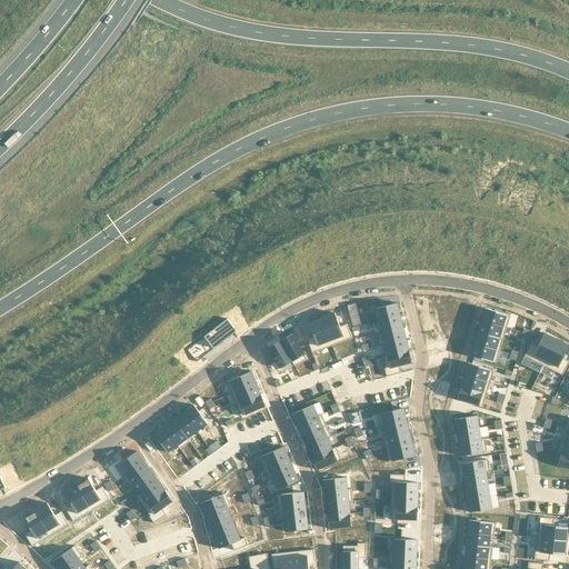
[(397,302),(375,309),(378,320),(400,315),(397,302)]
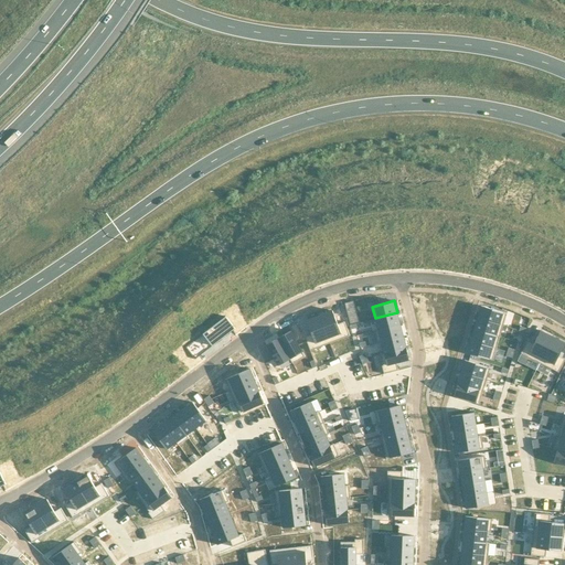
[(481,306),(478,318),(503,326),(507,313),(481,306)]
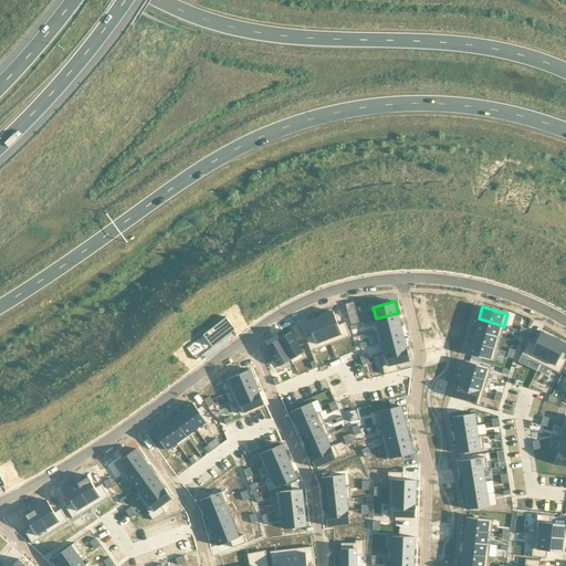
[(333,311),(321,316),(331,344),(350,336),(345,322),(338,325),(333,311)]
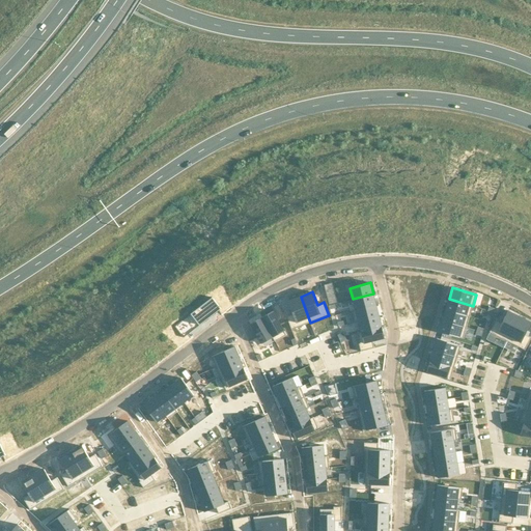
[(373,294),(353,299),(356,310),(376,305),(373,294)]
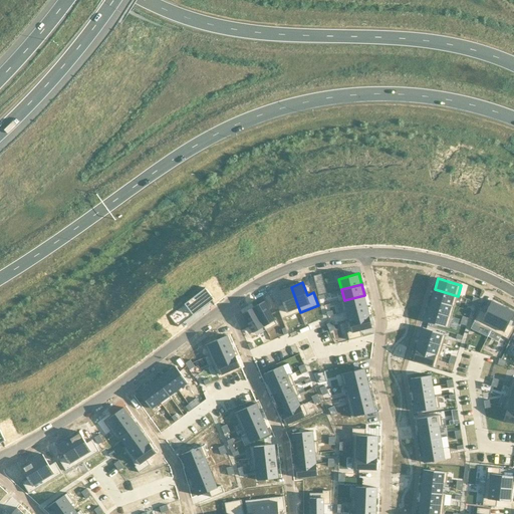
[(206,287),(169,315),(178,326),(214,298),(206,287)]
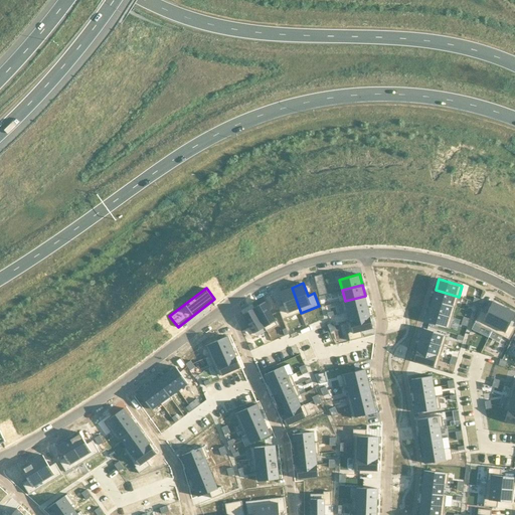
[(284,305),(278,307),(283,320),(301,313),(292,288),(280,292),(284,305)]
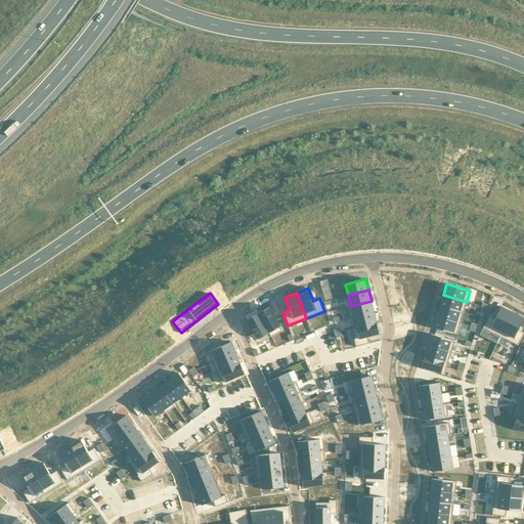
[(443,295),(440,305),(464,312),(467,302),(443,295)]
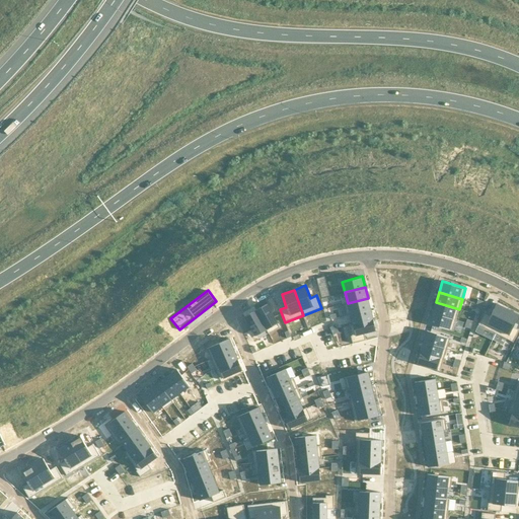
[(348,303),(344,303),(347,315),(350,314),(370,308),(368,298),(348,303)]
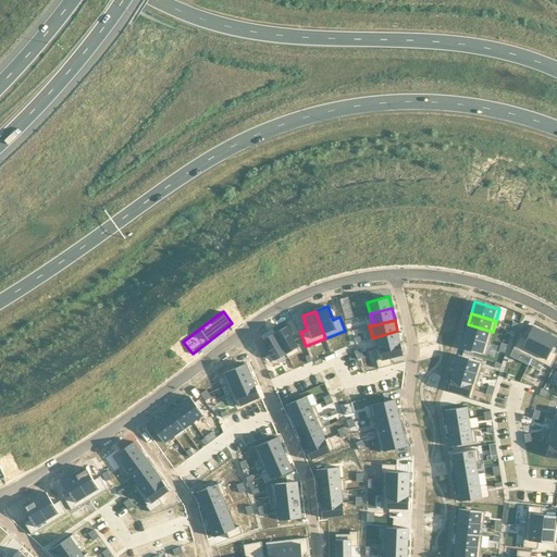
[(468,324),(463,335),(490,344),(493,332),(468,324)]
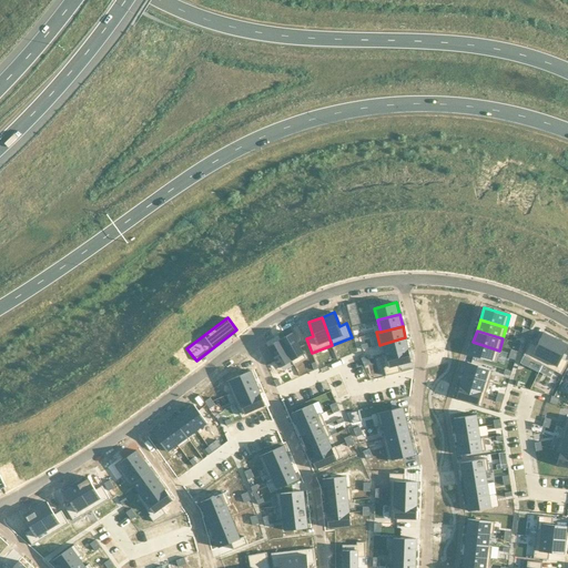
[(530,342),(524,355),(543,365),(556,338),(544,332),(537,345),(530,342)]
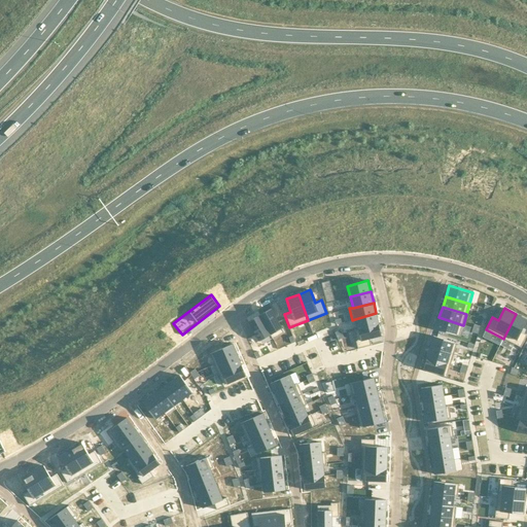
[(271,309),(259,315),(271,335),(273,339),(285,332),(271,309)]
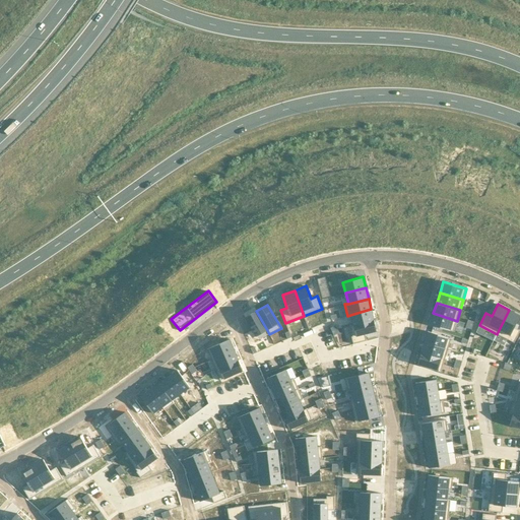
[(371,309),(350,315),(353,324),(353,325),(374,320),(371,309)]
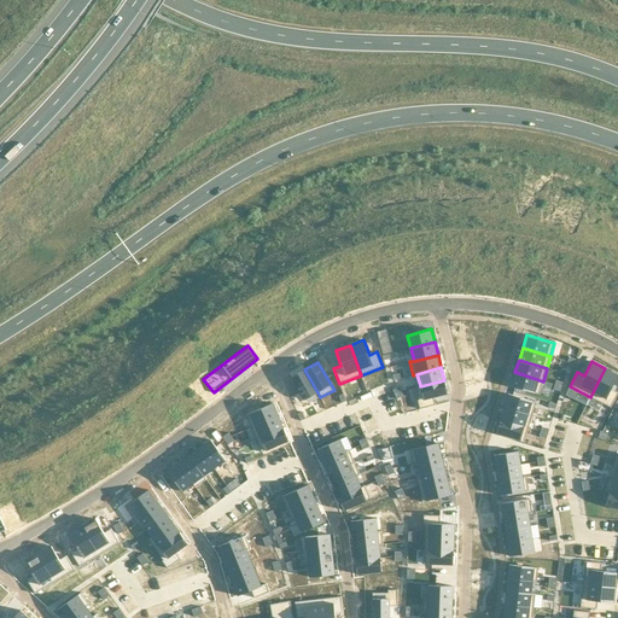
[(617,374),(605,368),(590,397),(611,407),(617,392),(617,391),(611,389),(617,374)]
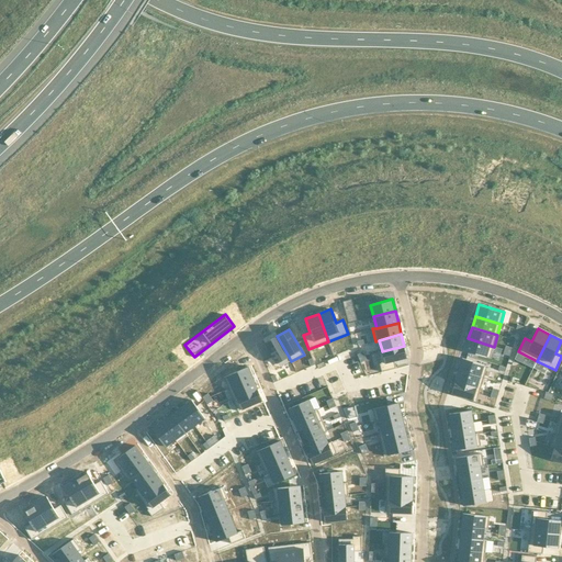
[(277,336),(266,343),(277,363),(289,357),(277,336)]
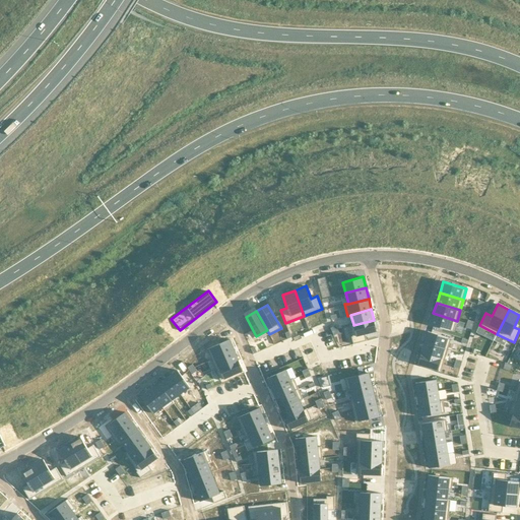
[(433,313),(430,324),(453,331),(457,321),(433,313)]
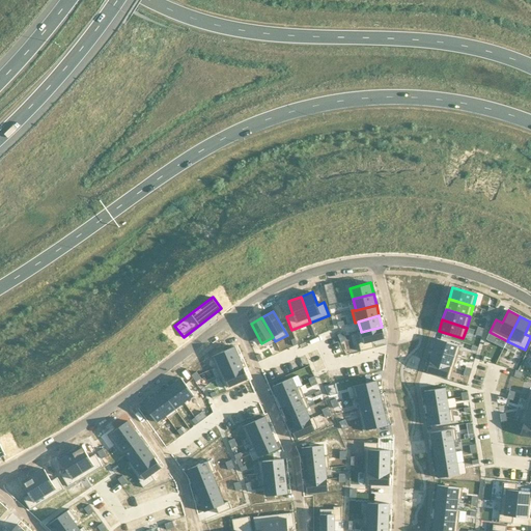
[(361,331),(357,332),(360,343),(359,343),(361,352),(374,347),(372,341),(385,338),(382,327),(361,332),(361,331)]
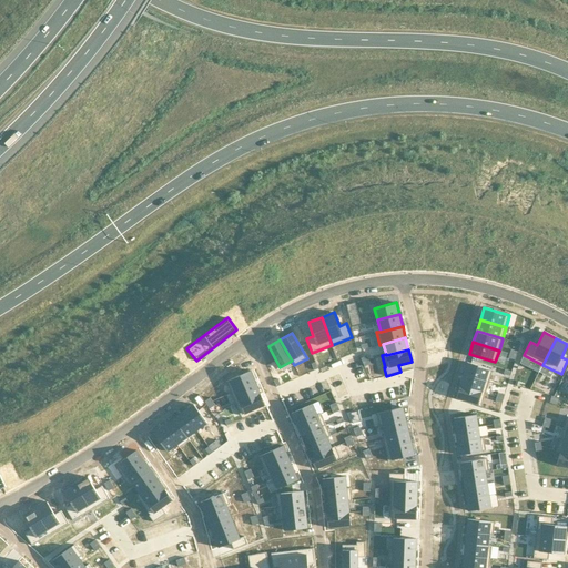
[(467,362),(464,374),(489,382),(493,369),(467,362)]
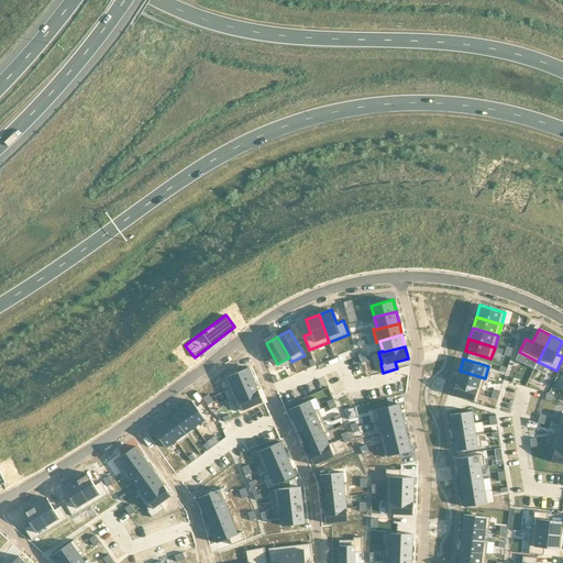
[(249,367),(224,378),(229,389),(253,378),(249,367)]
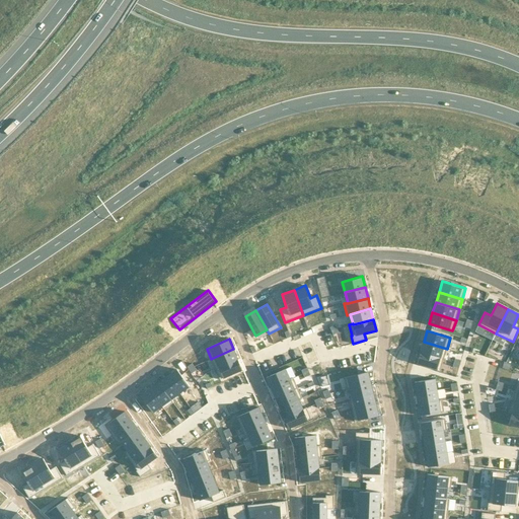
[(424,342),(421,352),(444,359),(447,349),(424,342)]
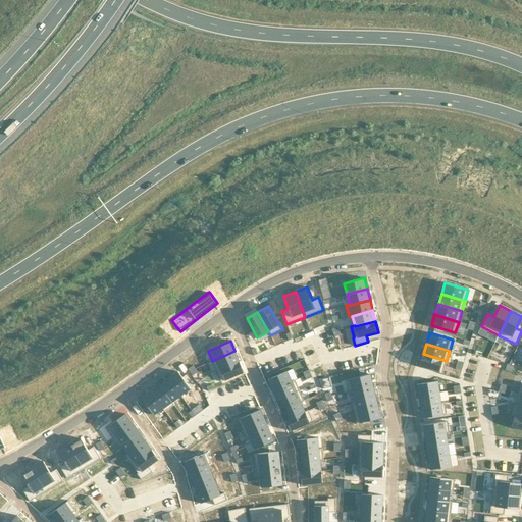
[(235,351),(212,361),(217,371),(240,361),(235,351)]
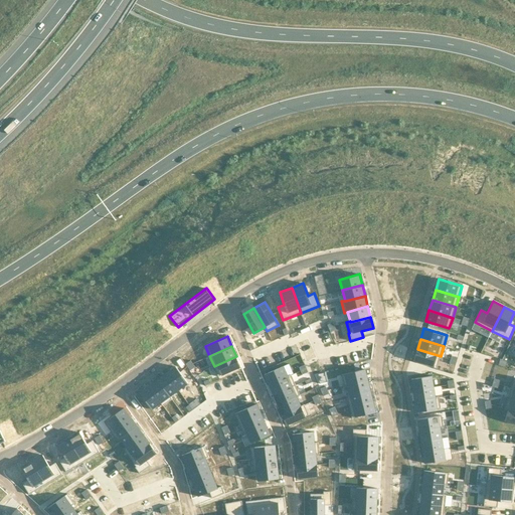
[(417,349),(413,360),(438,367),(441,356),(417,349)]
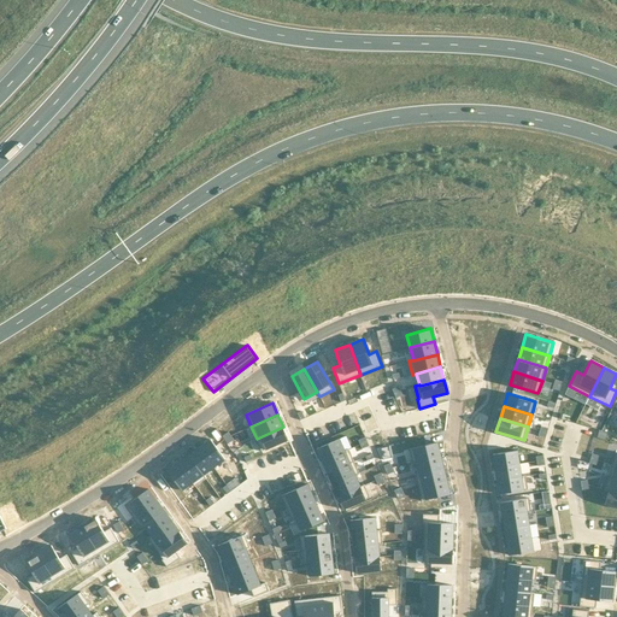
[(283,427),(257,439),(262,451),(288,440),(283,427)]
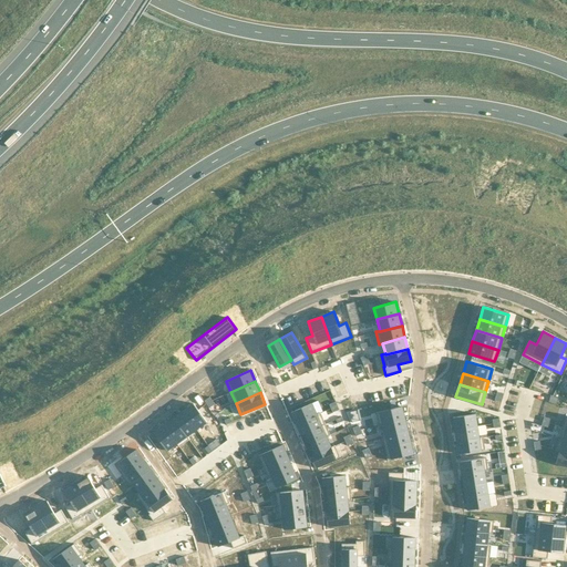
[(194,403),(184,411),(197,430),(207,422),(194,403)]
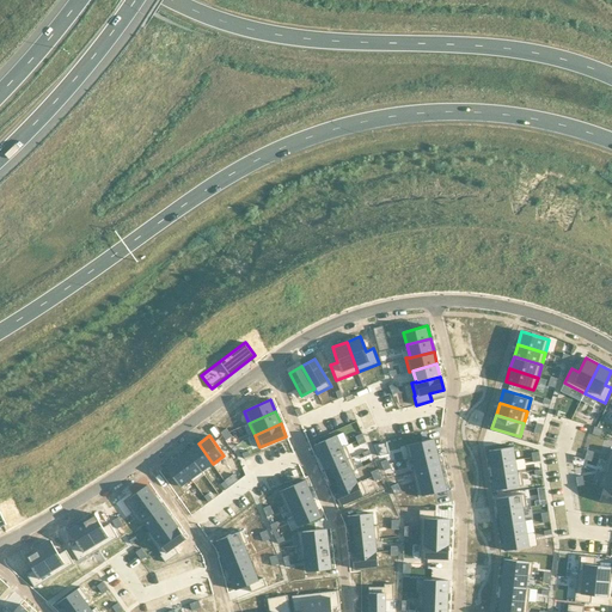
[(337,435),(314,445),(319,457),(342,447),(337,435)]
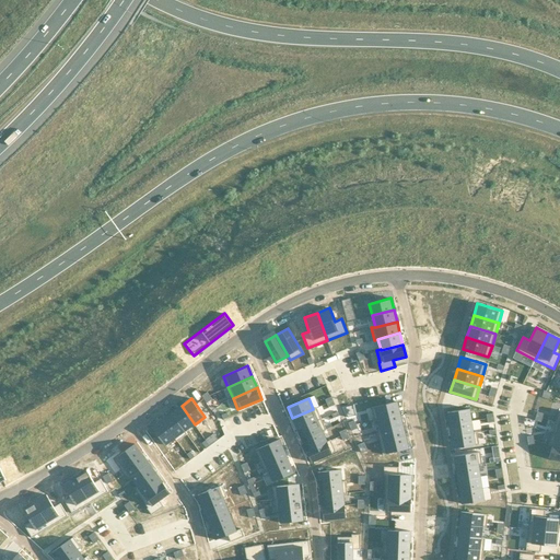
[(397,401),(371,408),(374,420),(378,419),(378,418),(400,412),(397,401)]
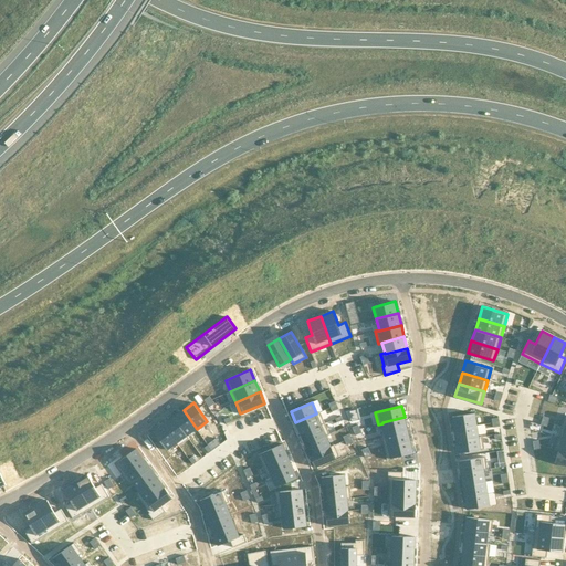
[(184,410),(174,417),(187,436),(197,429),(184,410)]
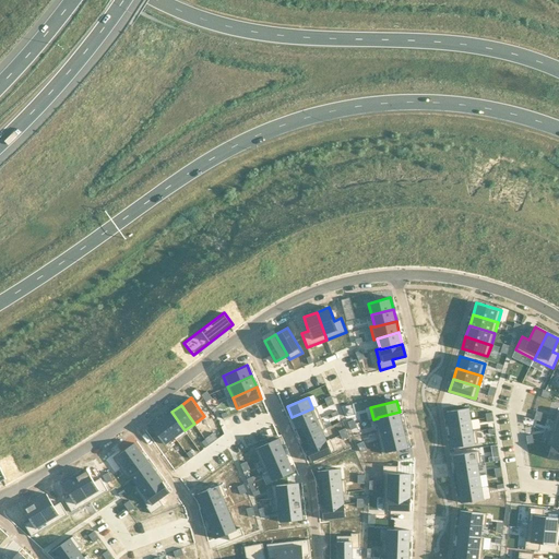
[(312,408),(292,417),(297,428),(321,418),(316,406),(312,408)]
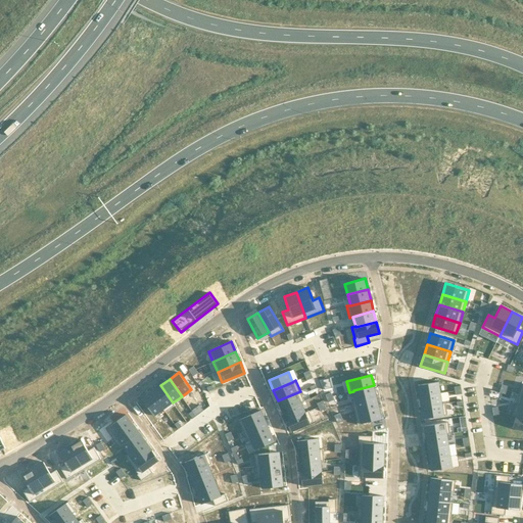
[(439,382),(418,385),(420,396),(440,393),(439,382)]
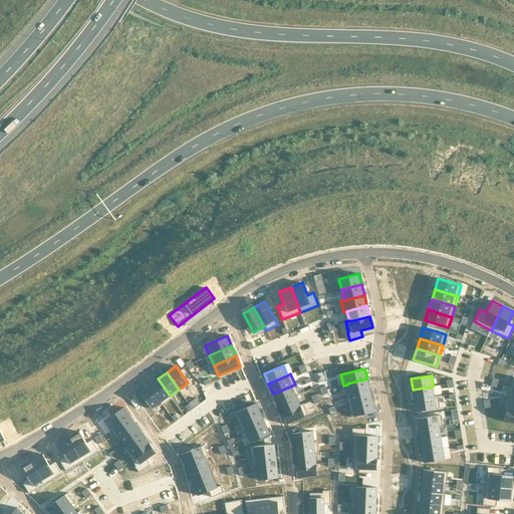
[(158,378),(149,386),(161,402),(161,403),(163,406),(172,399),(170,396),(158,378)]
